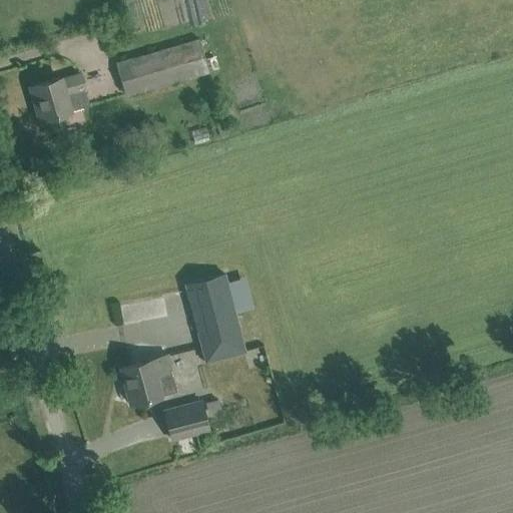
[(123,93),(207,70),(198,39),(115,62),(123,93)]
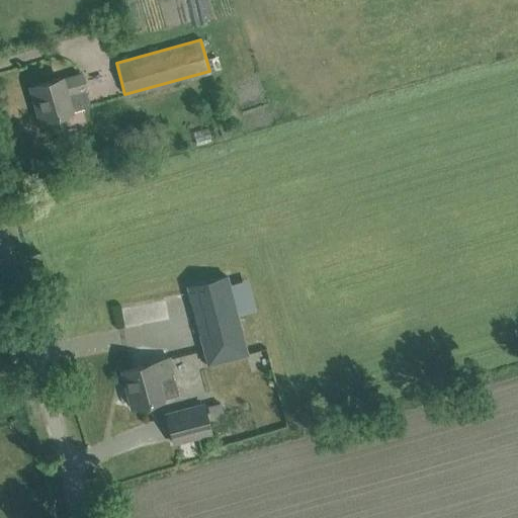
[(85,89),(81,74),(62,79),(61,79),(34,86),(38,99),(34,99),(40,120),(71,112),(71,111),(90,106),(85,89)]
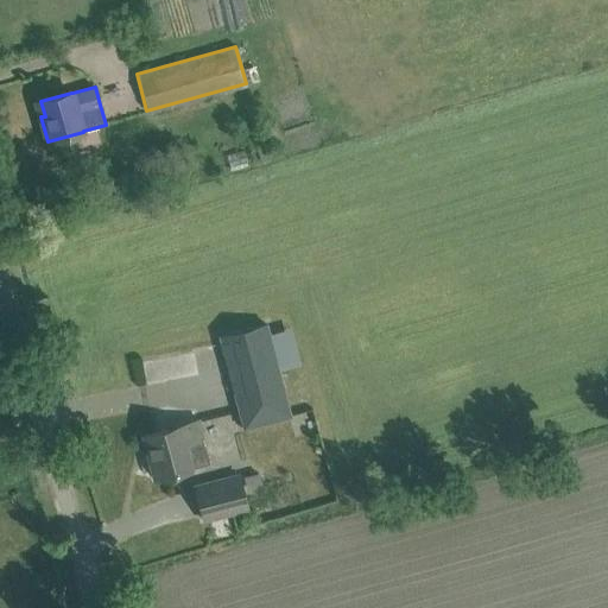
[(291,416),(285,398),(266,324),(220,336),(240,410),(245,428),(291,416)]
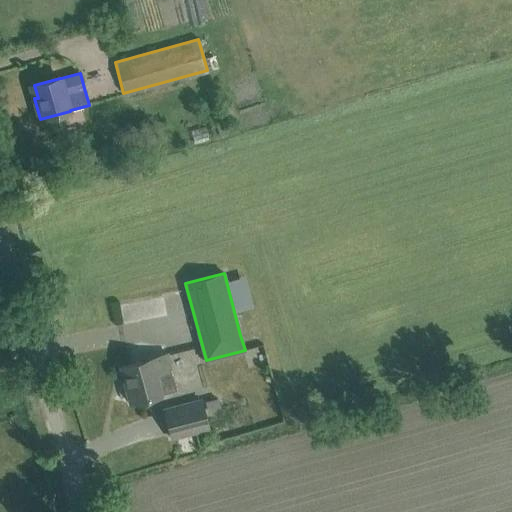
[(131,402),(161,394),(176,389),(171,369),(167,354),(123,365),(128,383),(125,383),(131,402)]
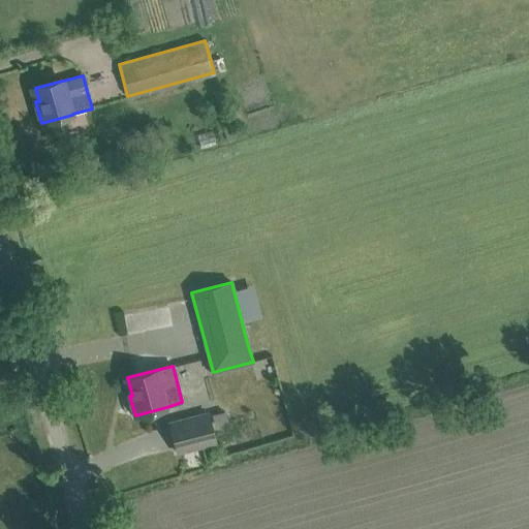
[(208,413),(169,424),(177,453),(216,442),(212,426),(209,414),(208,413)]
